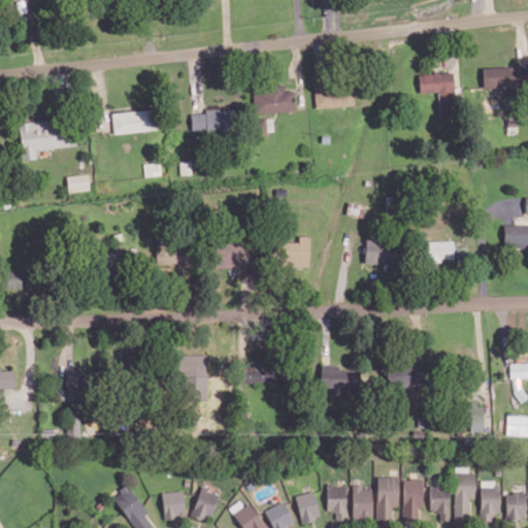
[(483,89),(516,88),(516,66),(482,67),(483,89)]
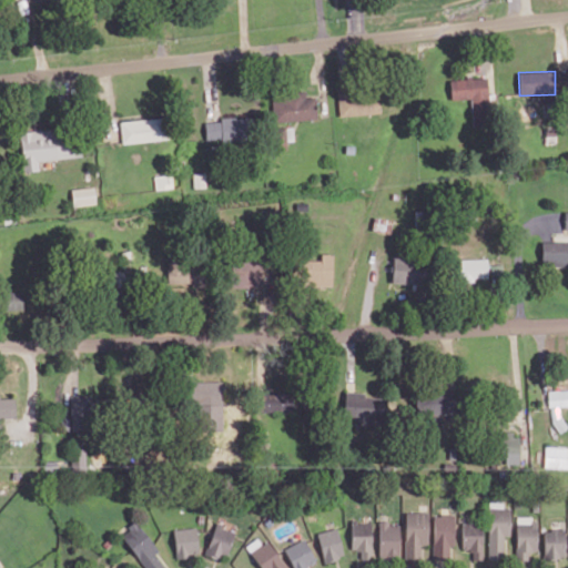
[(449,80),(452,100),(470,98),(473,125),(490,124),(487,78),(449,80)]
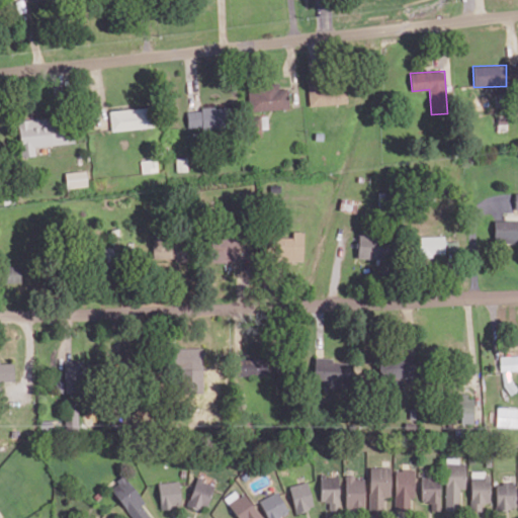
[(278,88),(278,84),(248,85),(249,110),(289,108),(288,88),(278,88)]
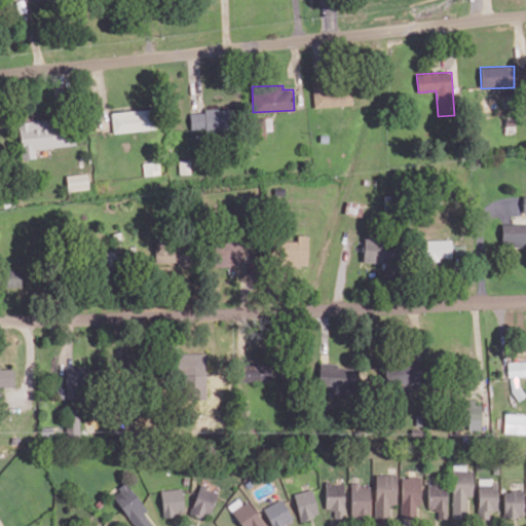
[(313,106),(351,105),(350,85),(313,86),(313,106)]
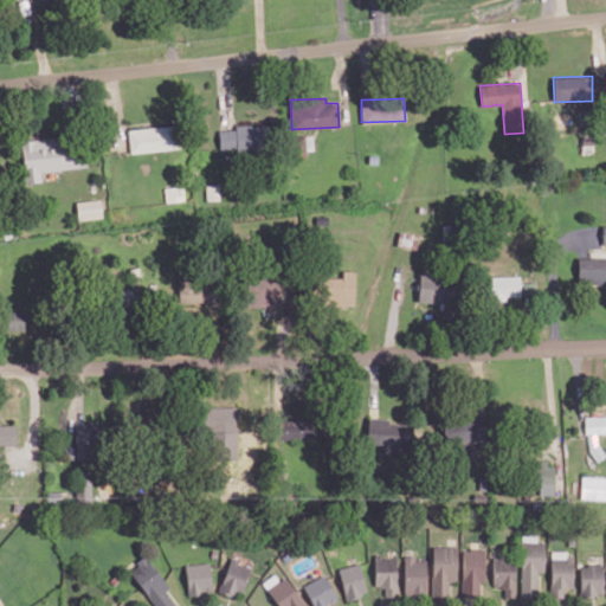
[(176,123),(128,131),(131,154),(180,147),(176,123)]
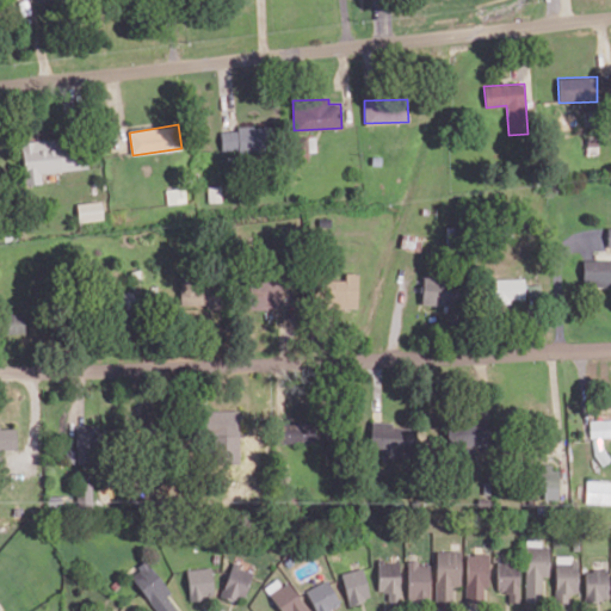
[(221,131),(222,152),(270,150),(270,125),(236,127),(236,131),(221,131)]
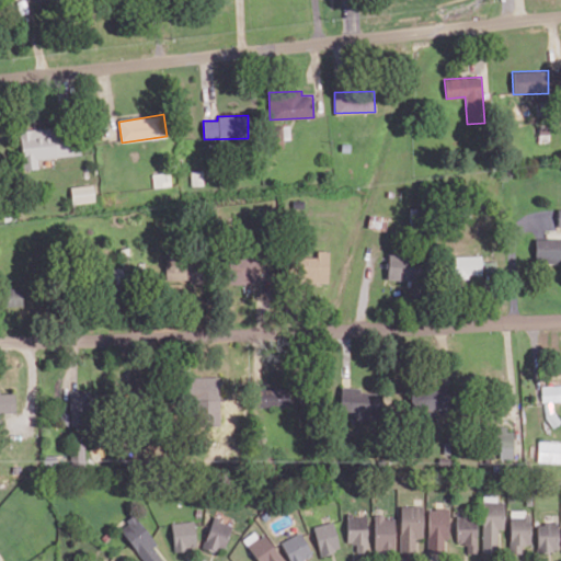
[(290,139),(290,125),(273,126),(274,139),(290,139)]
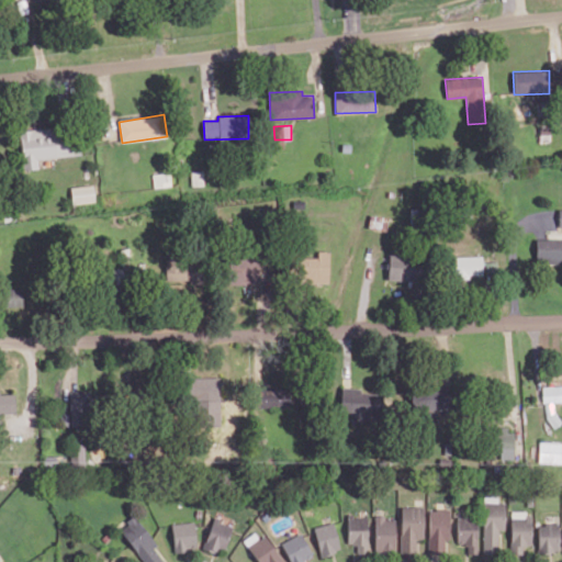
[(37,159),(79,154),(78,138),(65,139),(64,126),(20,131),(23,169),(38,168),(37,159)]
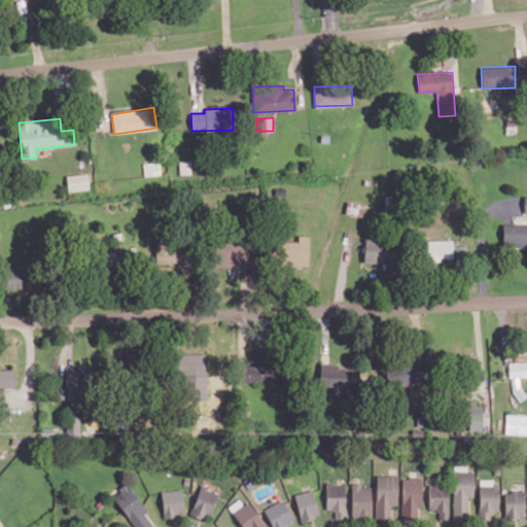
[(143,164),(144,175),(161,174),(160,162),(143,164)]
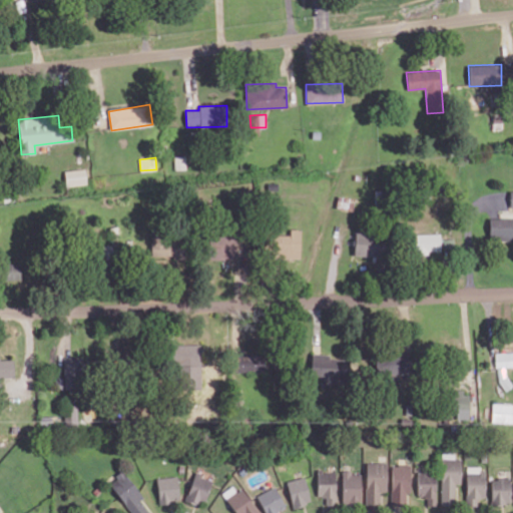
[(87,183),(85,168),(64,170),(67,186),(87,183)]
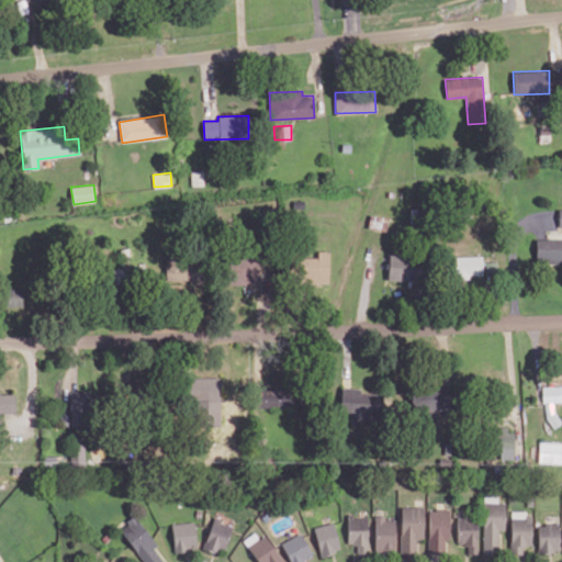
[(388,217),(370,215),(369,228),(386,229),(388,217)]
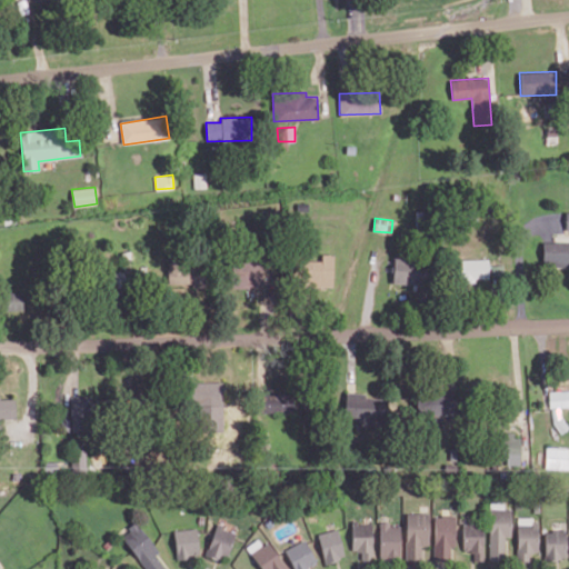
[(321,261),(299,261),(298,286),(332,287),(333,253),(321,253),(321,261)]
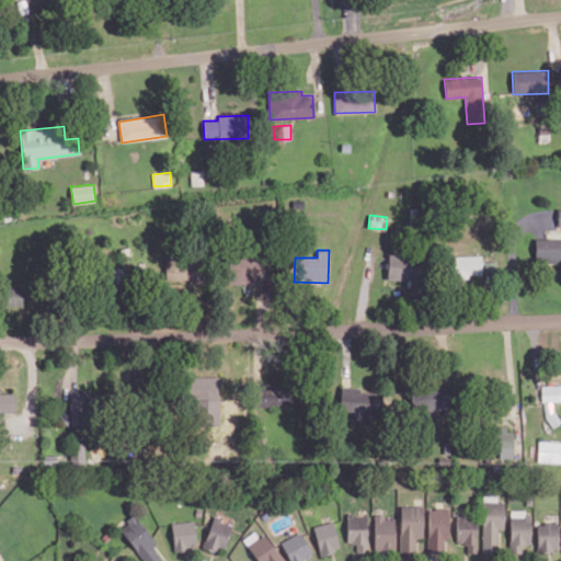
[(419,279),(419,253),(388,254),(388,281),(419,279)]
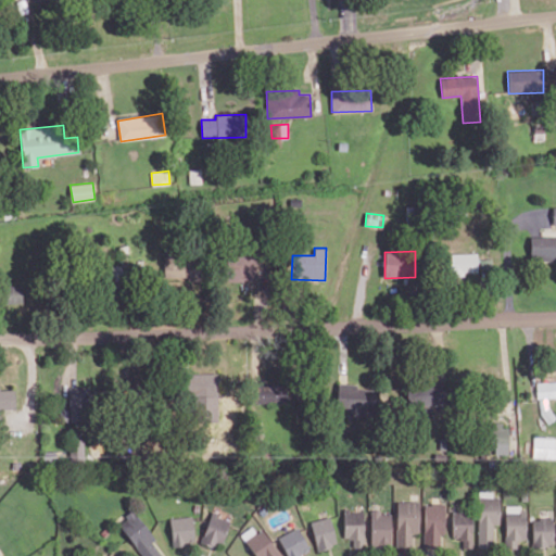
[(477,253),(449,254),(450,275),(478,274),(477,253)]
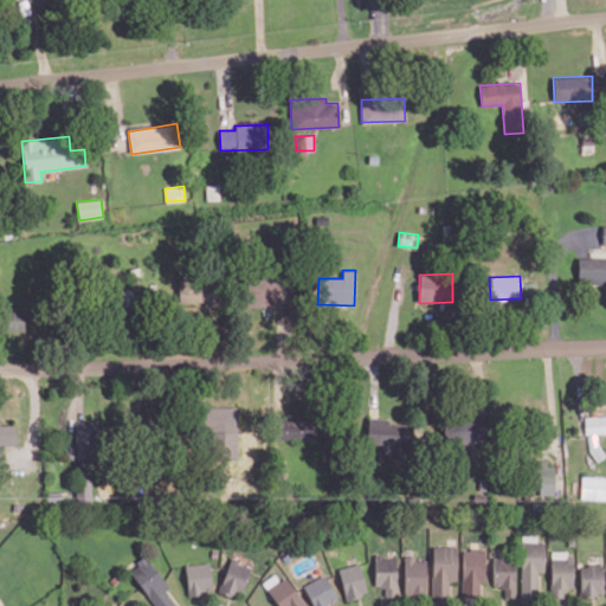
[(179,303),(218,303),(219,278),(180,277),(179,303)]
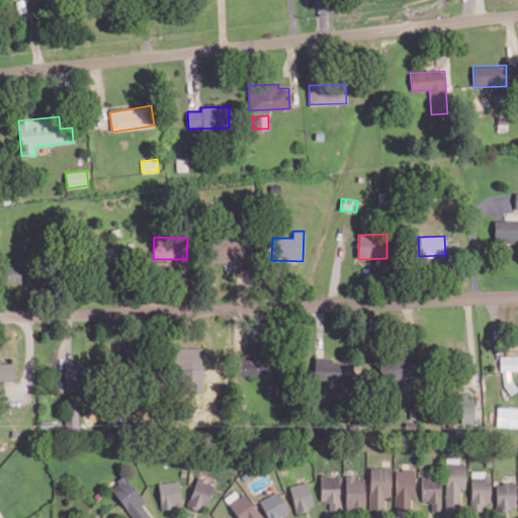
[(238,238),(210,237),(210,261),(237,262),(238,238)]
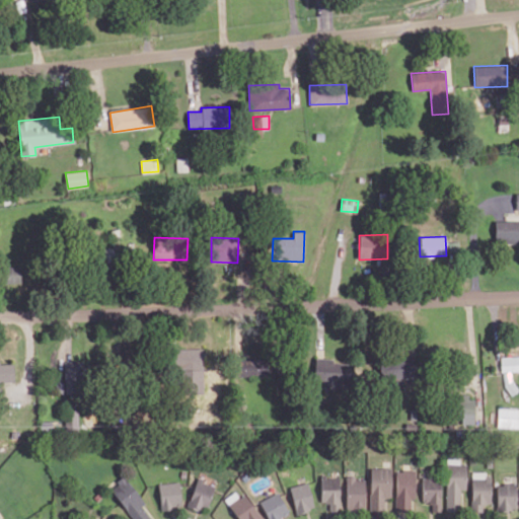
[(459,241),(447,241),(448,252),(459,251),(459,241)]
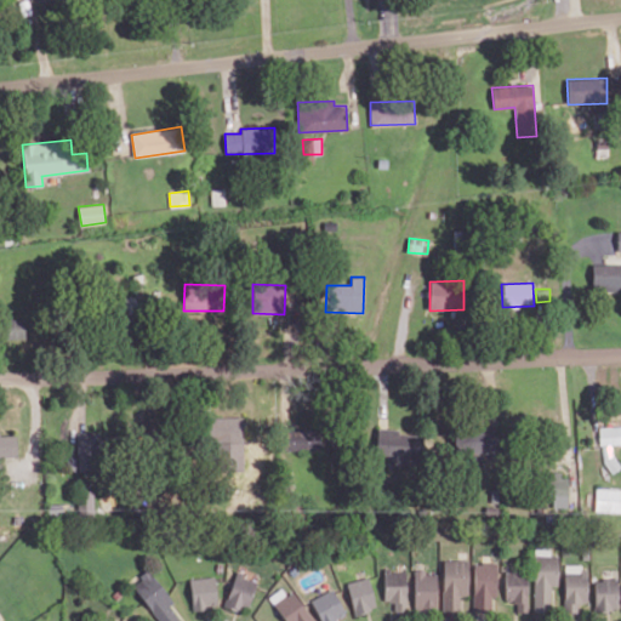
[(3,339),(26,337),(24,318),(1,319),(3,339)]
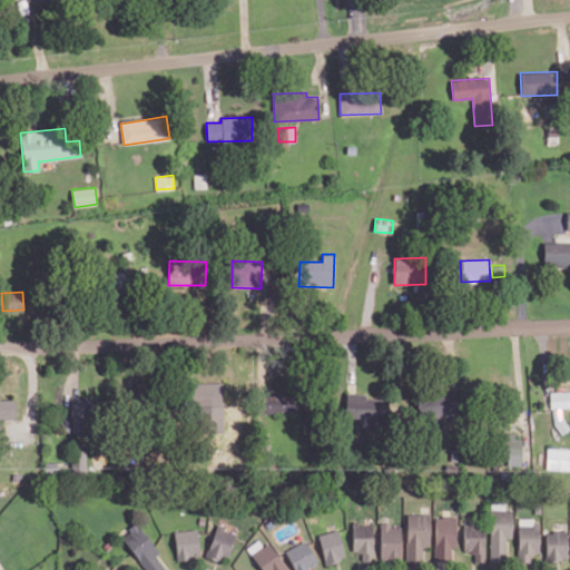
[(190,383),(192,405),(196,405),(197,432),(224,432),(223,382),(190,383)]
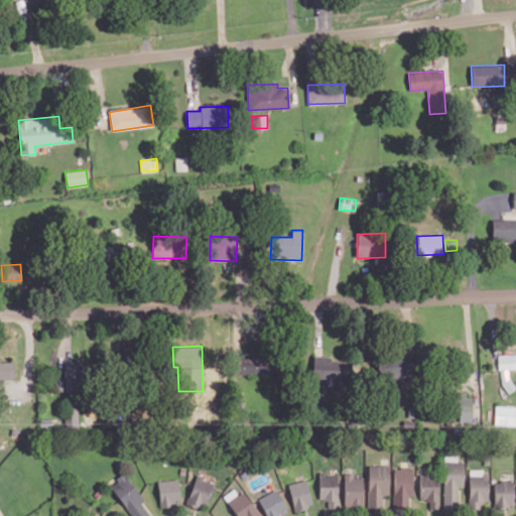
[(498,355),(498,369),(515,369),(515,354),(498,355)]
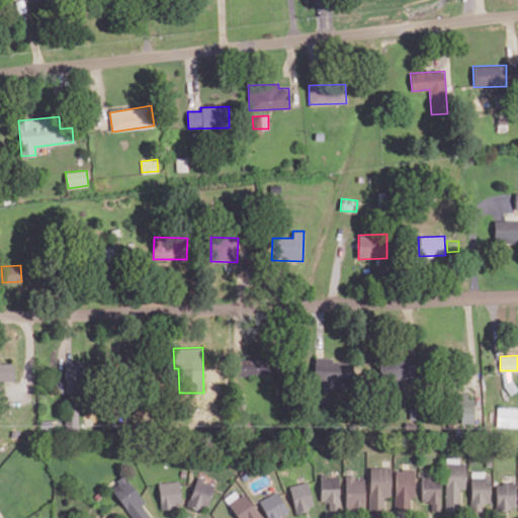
[(237,375),(269,374),(268,356),(236,358),(237,375)]
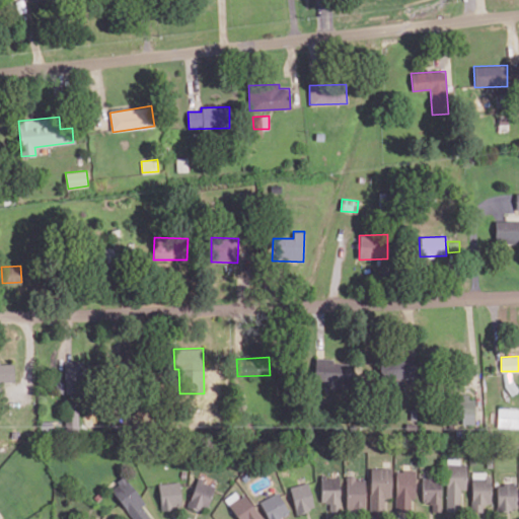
[(334,358),(314,358),(314,381),(349,383),(350,362),(334,361),(334,358)]
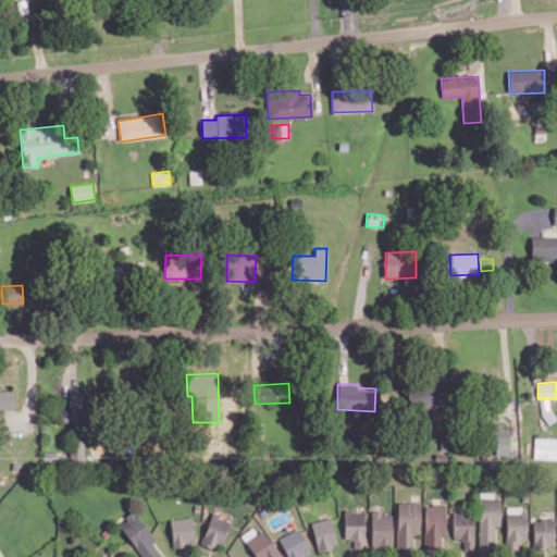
[(407,386),(407,409),(447,408),(447,385),(407,386)]
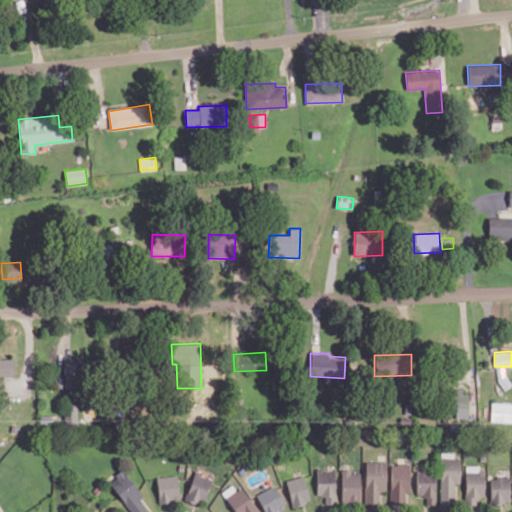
[(81,356),(63,356),(64,389),(82,388),(81,356)]
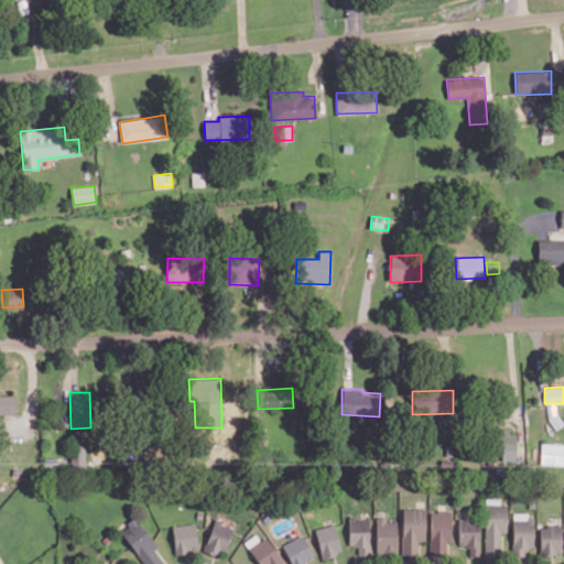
[(15,393),(0,393),(0,414),(15,414),(15,393)]
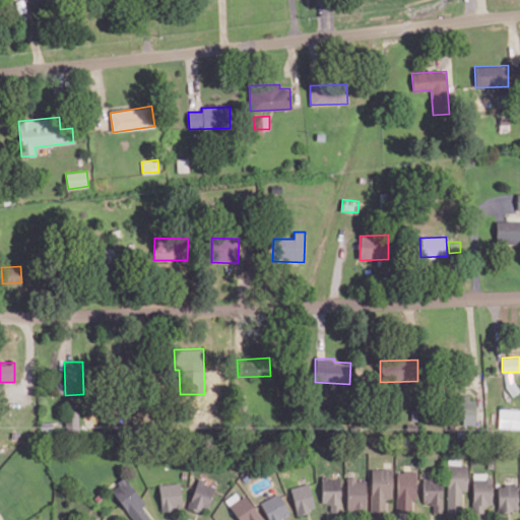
[(475,396),(460,396),(459,425),(475,425),(475,396)]
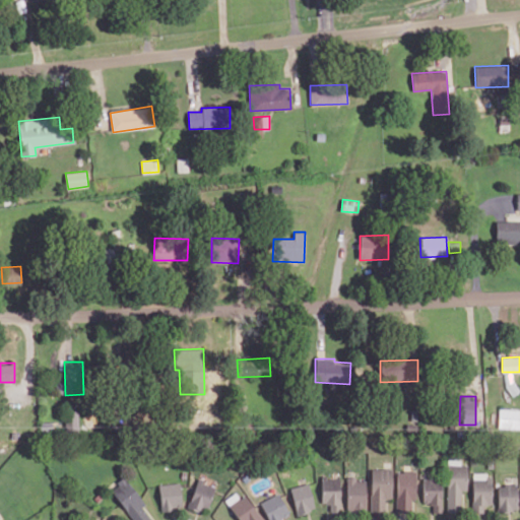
[(498,428),(519,428),(519,409),(499,408),(498,428)]
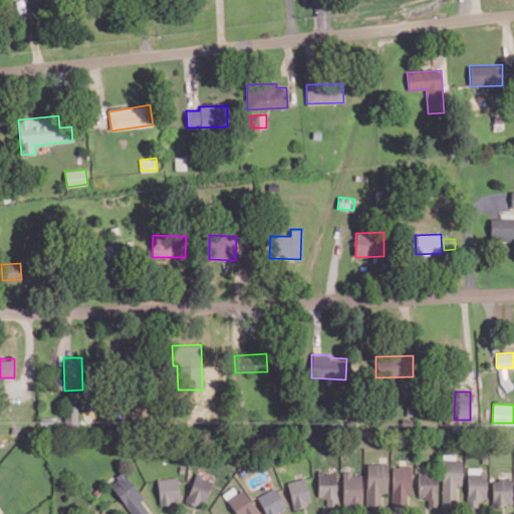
[(64,428),(77,427),(77,406),(64,406),(64,428)]
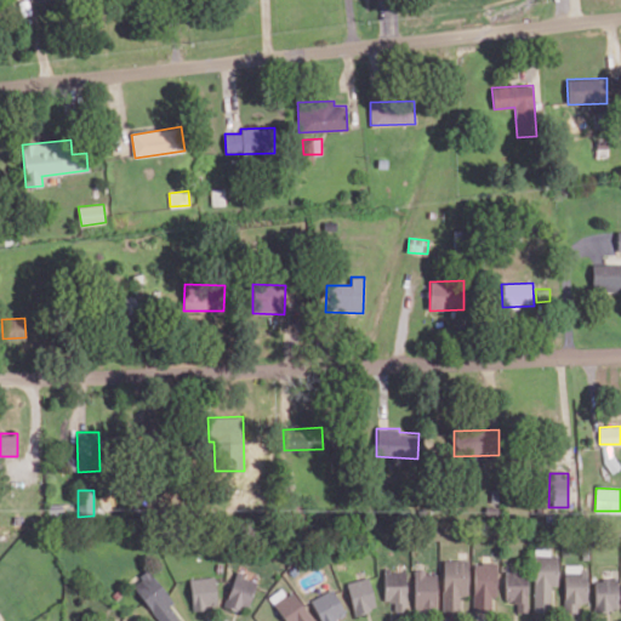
[(534,611),(551,613),(551,586),(558,586),(559,556),(535,554),(534,611)]
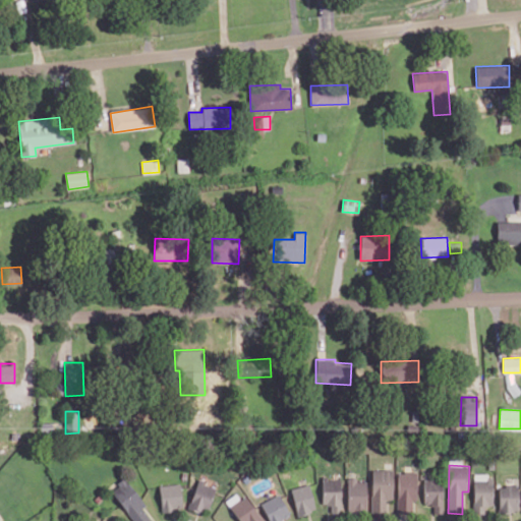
[(393,470),(371,469),(371,512),(387,512),(387,499),(393,499),(393,470)]
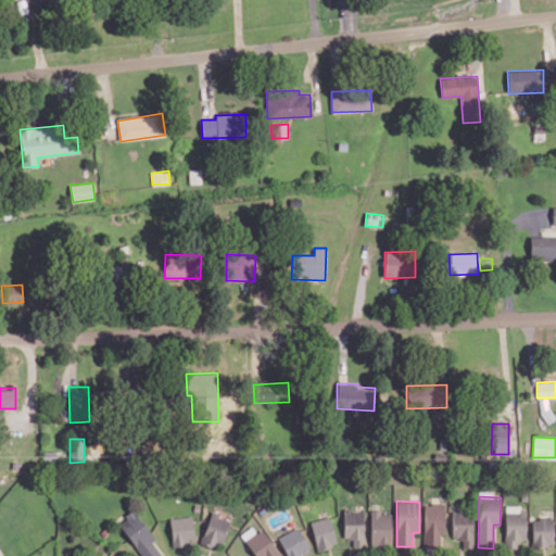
[(445,504),(425,503),(425,546),(440,547),(440,534),(444,534),(445,504)]
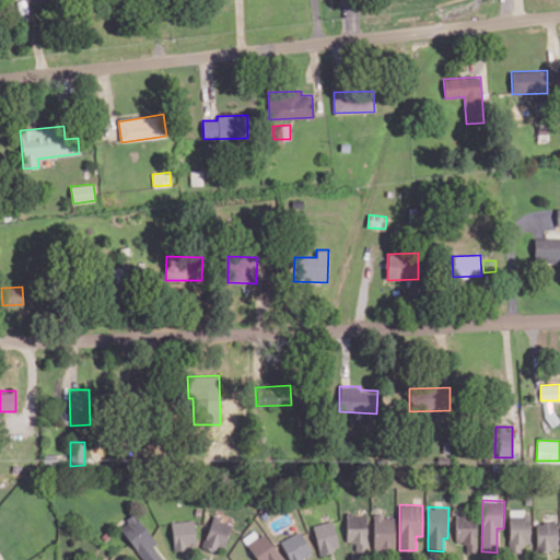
[(528,509),(510,509),(510,551),(521,551),(521,543),(529,543),(528,509)]
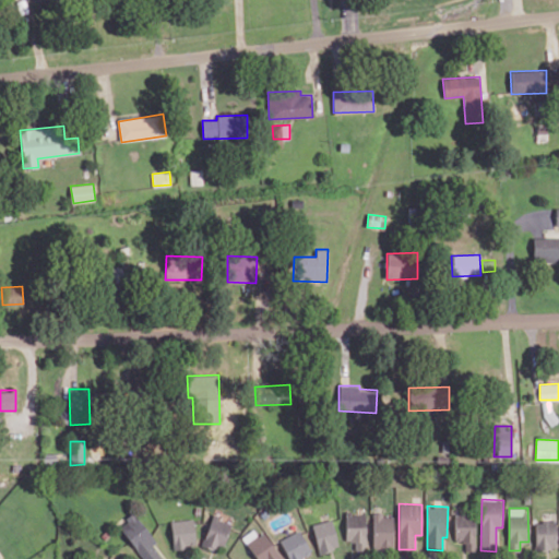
[(259,513),(263,518),(268,512),(264,509),(259,513)]
